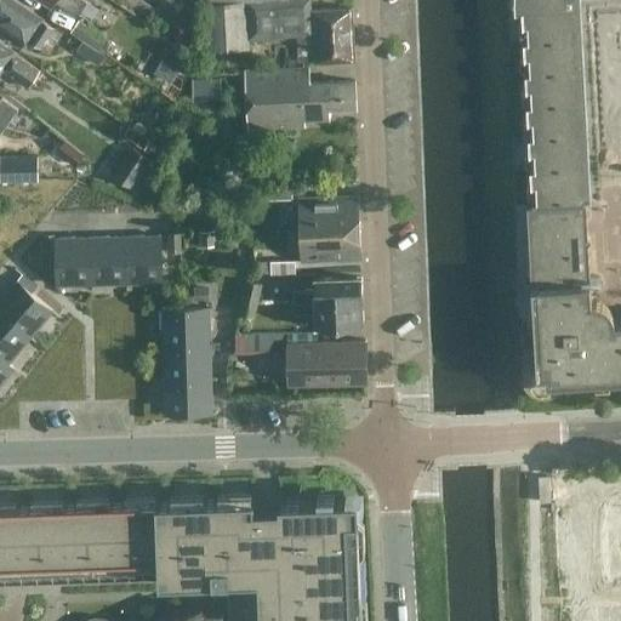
[(27,39),(39,47),(52,27),(13,0),(0,0),(0,26),(9,32),(7,34),(23,45),(27,39)]
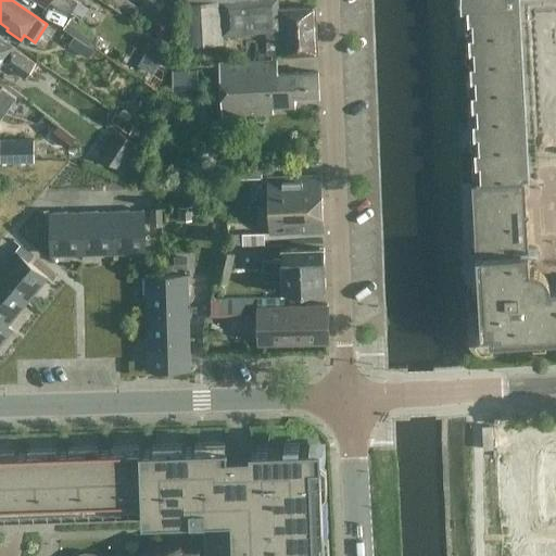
[(48,0),(51,0),(68,12),(76,0),(34,0),(39,4),(41,1),(46,4),(48,0)]
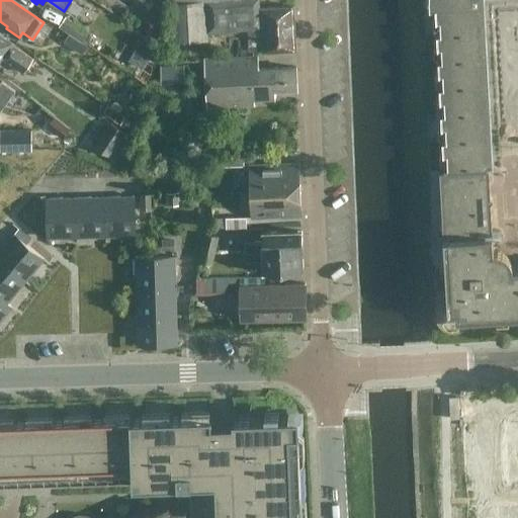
[(169,0),(168,4),(170,44),(208,41),(208,30),(247,28),(248,51),(260,50),(260,51),(295,49),(292,6),(259,7),(258,0),(169,0)]
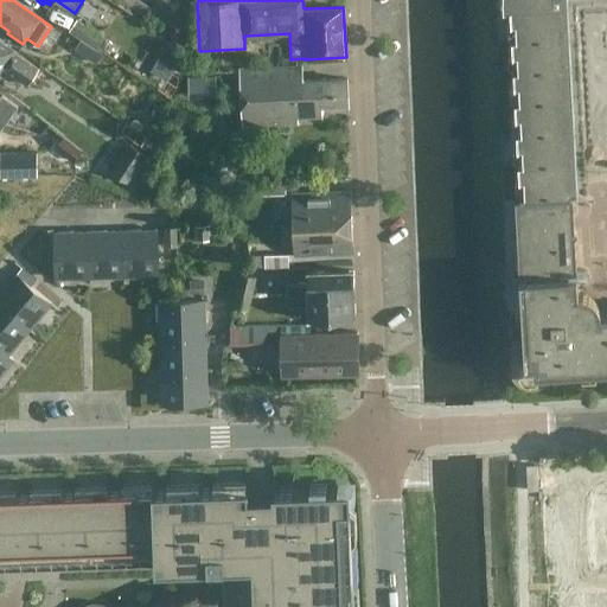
[(558,0),(503,0),(503,13),(510,13),(519,200),(515,200),(523,349),(516,353),(512,360),(512,369),(516,377),(522,382),(530,385),(537,384),(544,381),(550,374),(606,370),(606,312),(600,313),(600,310),(596,301),(593,298),(586,294),(577,293),(572,198),(569,198),(558,0)]
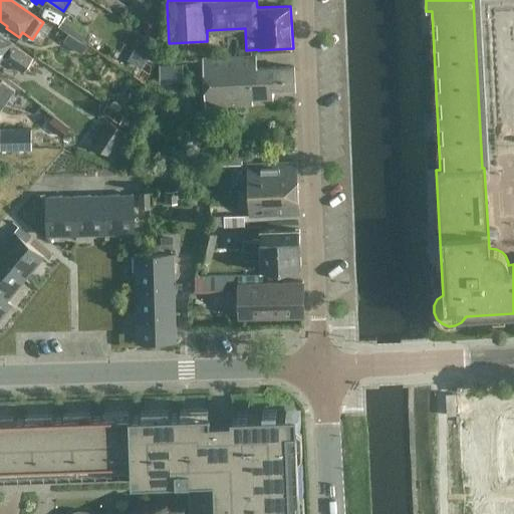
[(58,25),(81,42),(88,32),(64,16),(58,25)]
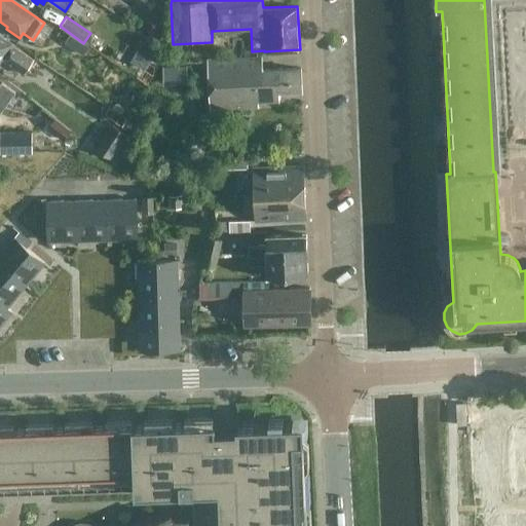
[(0,60),(1,59),(24,74),(34,60),(0,36),(0,60)]
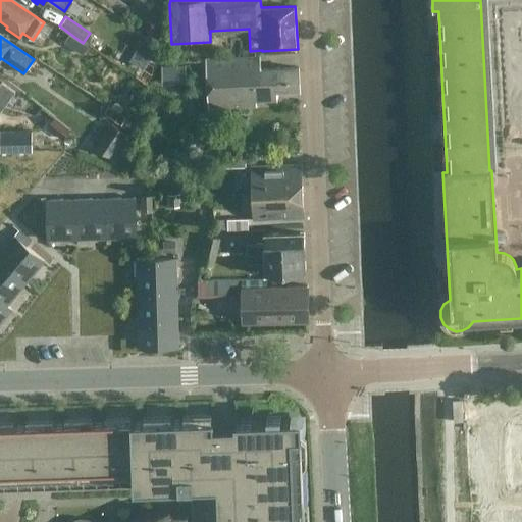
[(65,64),(81,74),(95,52),(80,43),(65,64)]
